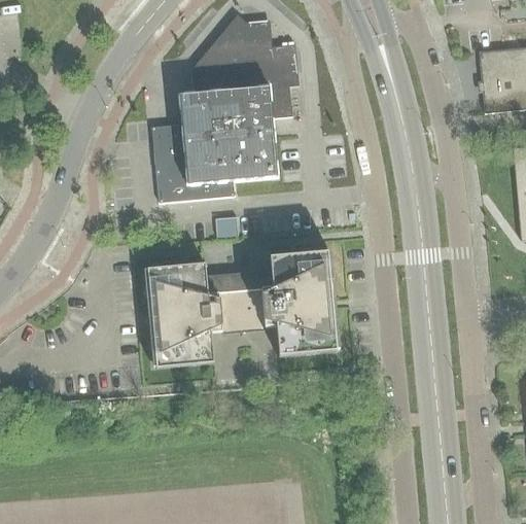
[(267,46),(264,25),(264,23),(249,24),(238,14),(237,15),(191,69),(197,123),(152,127),(159,203),(236,196),(235,181),(279,177),(274,117),(293,116),(292,105),(291,105),(289,86),(300,85),(295,45),(296,45),(295,43),(267,46)]
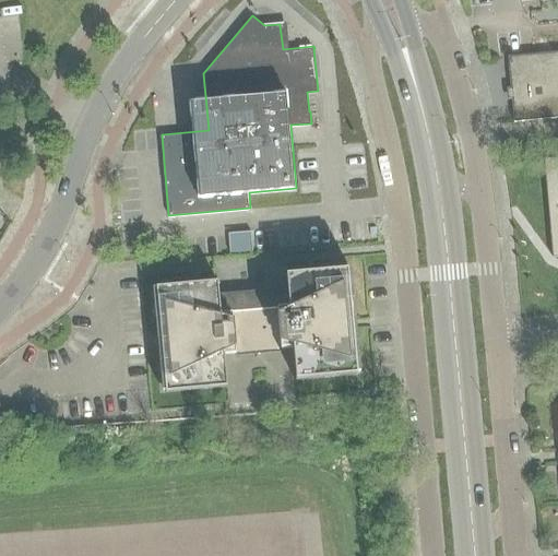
[(509,55),(513,97),(515,120),(517,120),(517,118),(557,114),(557,49),(555,50),(555,45),(549,40),(539,42),(535,46),(535,51),(509,55)]
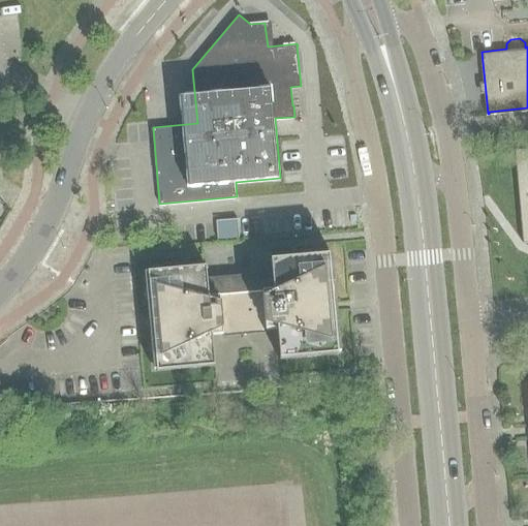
[(527,147),(516,149),(524,241),(527,240),(527,147)]
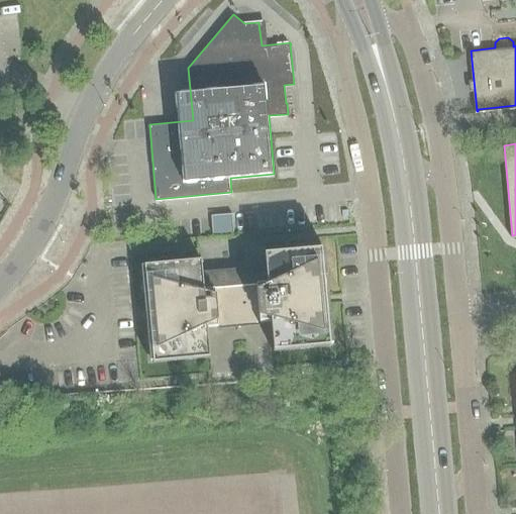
[(234,230),(232,212),(212,214),(214,232),(234,230)]
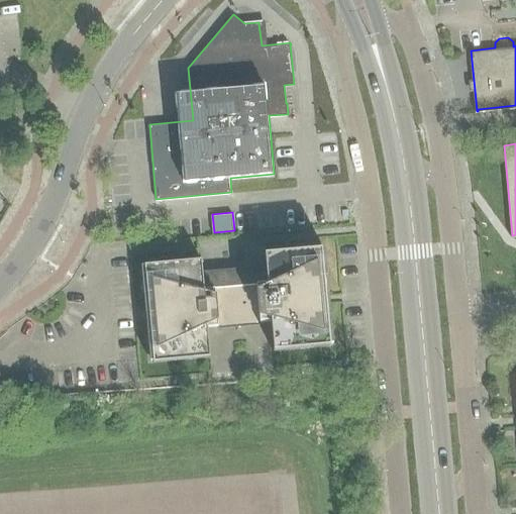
[(144,264),(148,309),(153,361),(210,355),(208,326),(218,325),(218,327),(261,323),(261,321),(271,320),(274,350),(330,344),(322,247),(265,252),(267,268),(203,274),(202,259),(144,264)]
